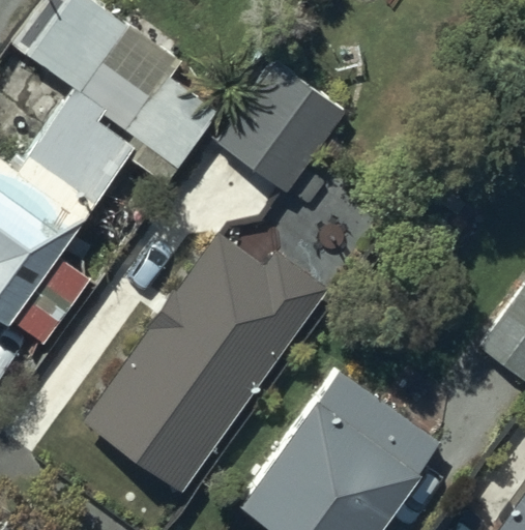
[(0,151),(0,327),(4,331),(10,323),(40,346),(90,278),(59,255),(130,159),(167,187),(222,114),(170,76),(178,64),(92,0),(44,0),(11,43),(73,89),(26,152),(19,147),(10,159),(0,151)]
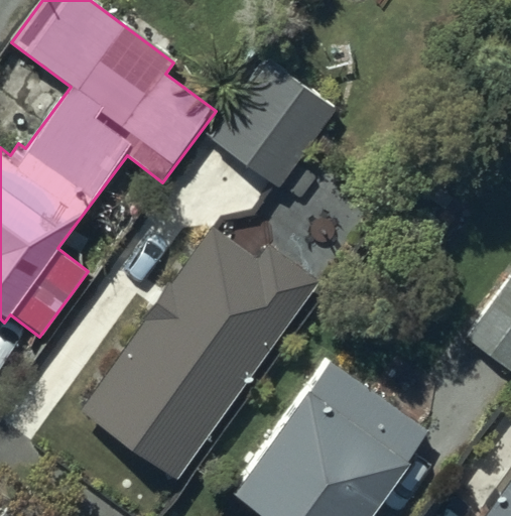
[(271,59),(211,139),(276,189),(337,110),(271,59)]
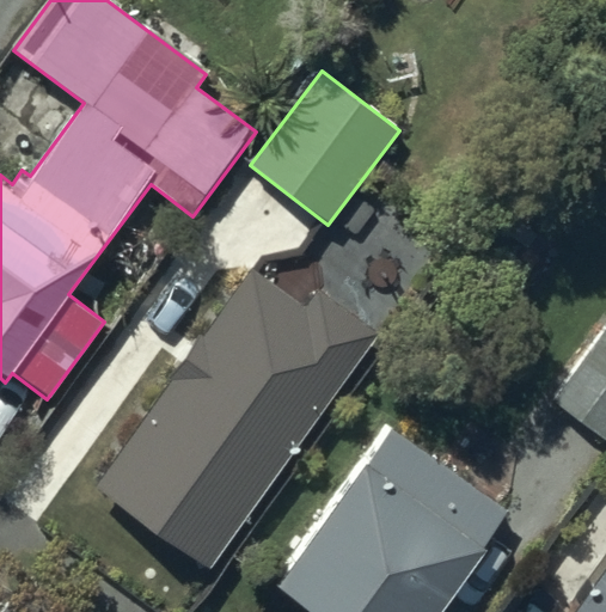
[(252,258),(99,469),(208,546),(369,323),(318,287),(310,299),(252,258)]
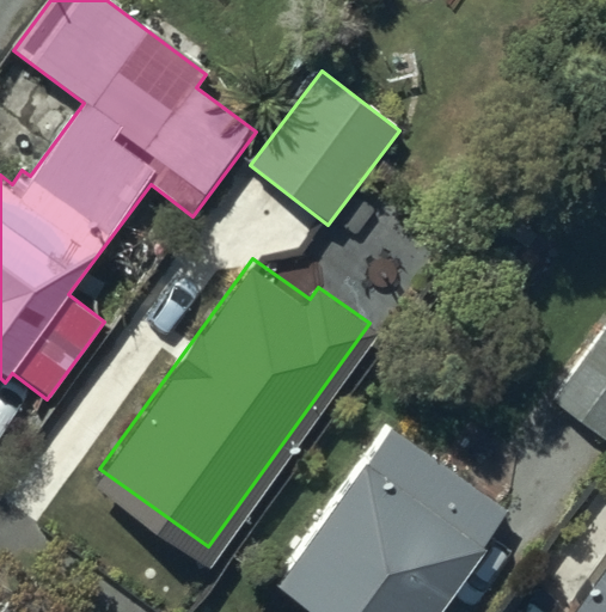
[(605,330),(555,401),(605,439),(605,330)]
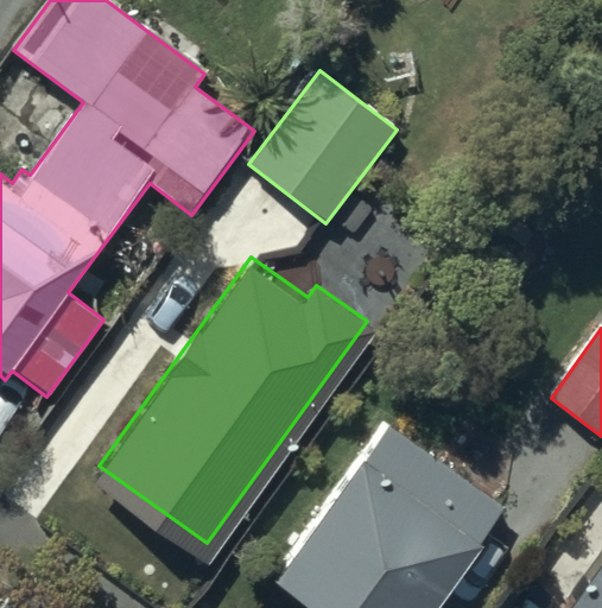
[(391,425),(273,584),(303,607),(441,607),(511,514),(391,425)]
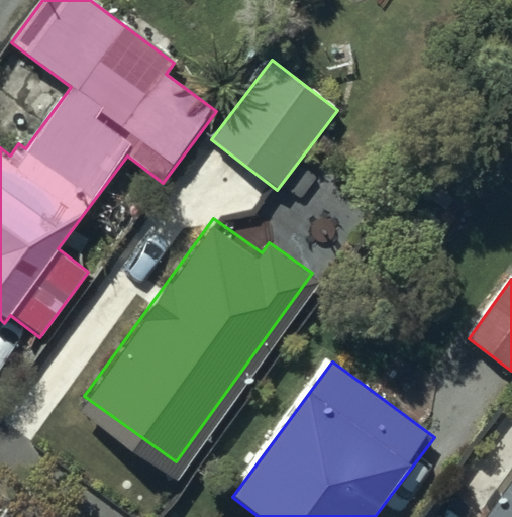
[(511,476),(481,516),(511,516),(511,476)]
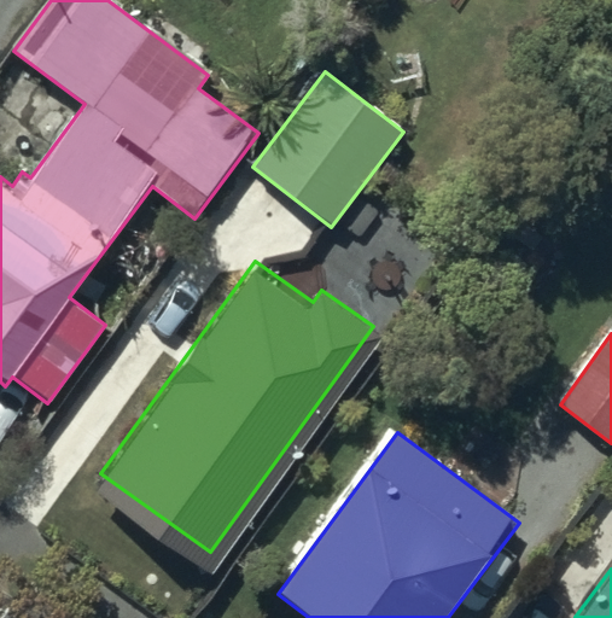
All buildings are outlined.
